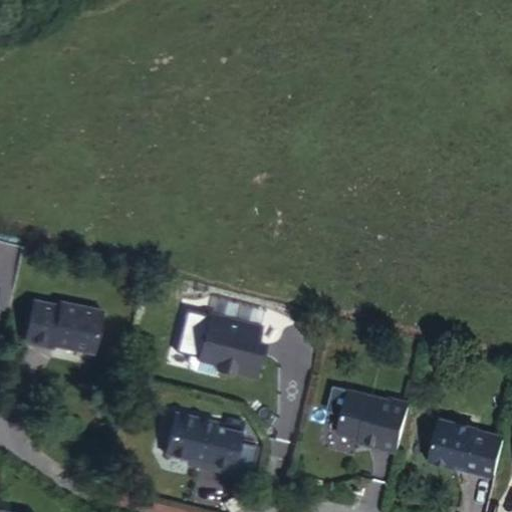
[(57,304),(32,298),(23,341),(51,347),(51,344),(90,352),(99,308),(58,299),(57,304)]
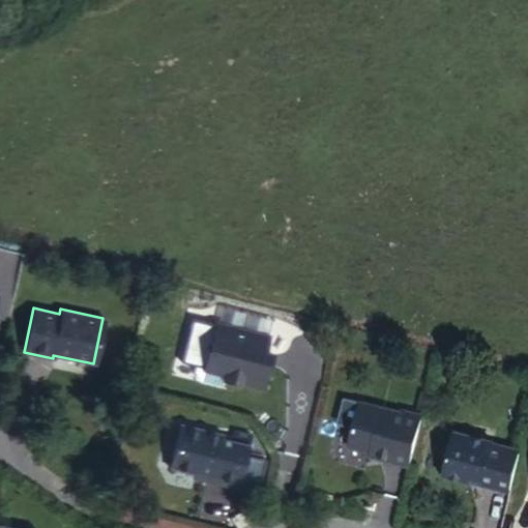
[(267,335),(213,321),(200,374),(259,389),(268,353),(263,351),(267,335)]
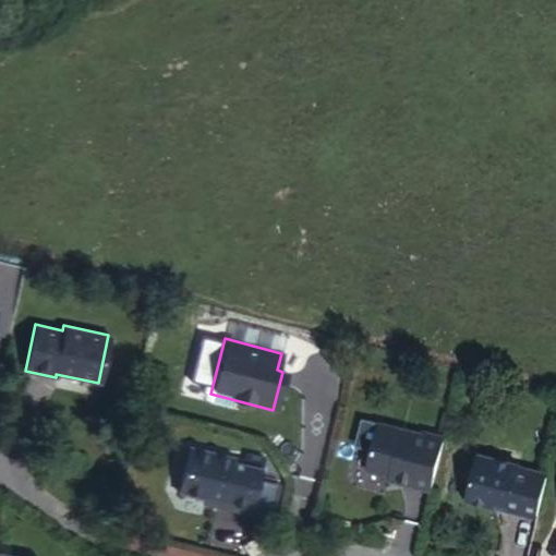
[(424,432),(378,421),(365,471),(388,476),(410,482),(409,486),(427,491),(443,434),(424,430),(424,432)]
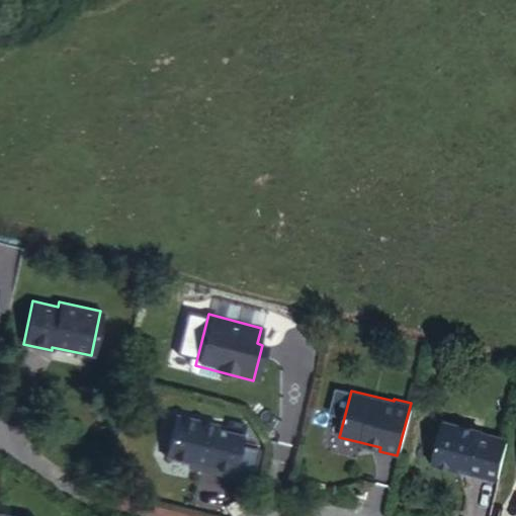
[(217,424),(174,414),(161,455),(185,461),(202,465),(201,469),(230,477),(242,434),(216,428),(217,424)]
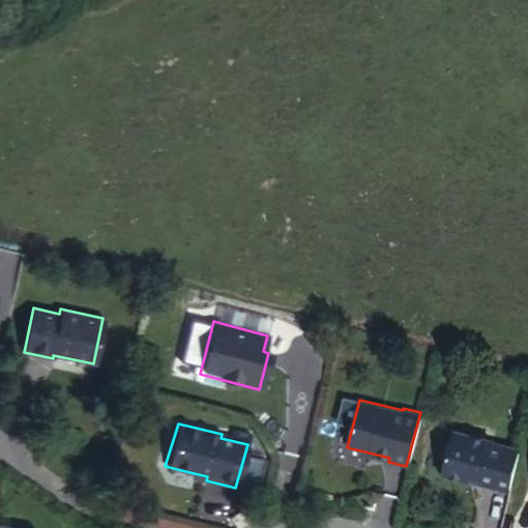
[(490,444),(491,441),(451,431),(443,464),(440,466),(438,474),(440,478),(458,484),(461,481),(462,482),(464,482),(465,479),(477,482),(476,487),(505,494),(517,451),(490,444)]
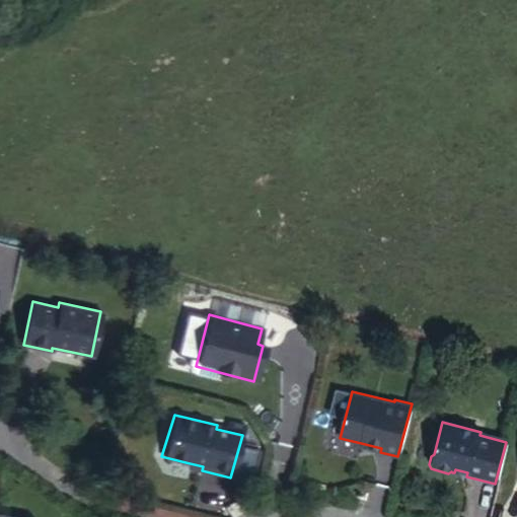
[(360,446),(380,452),(381,448),(361,443),(360,446)]
